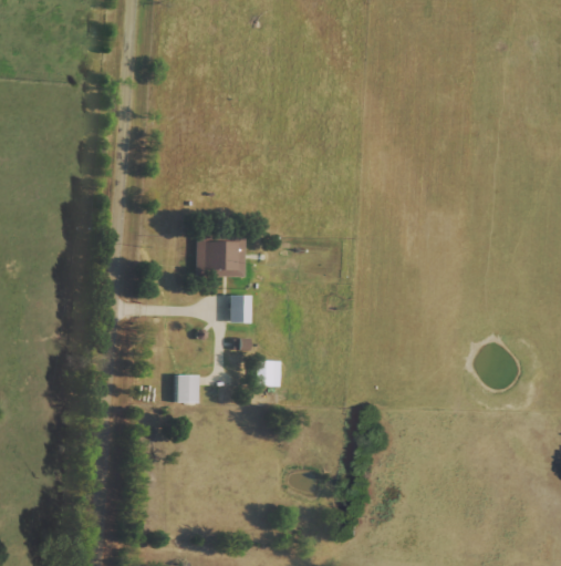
[(246,240),(207,242),(207,235),(197,235),(198,276),(246,275),(246,240)]
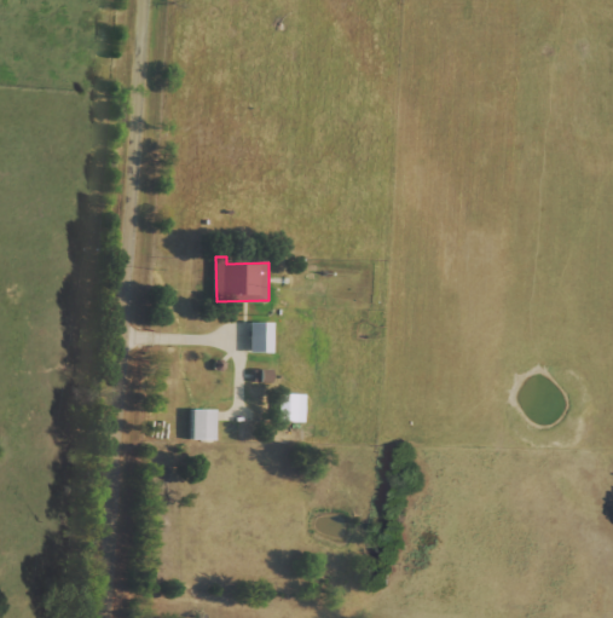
[(275,323),(252,323),(252,352),(275,352),(275,323)]
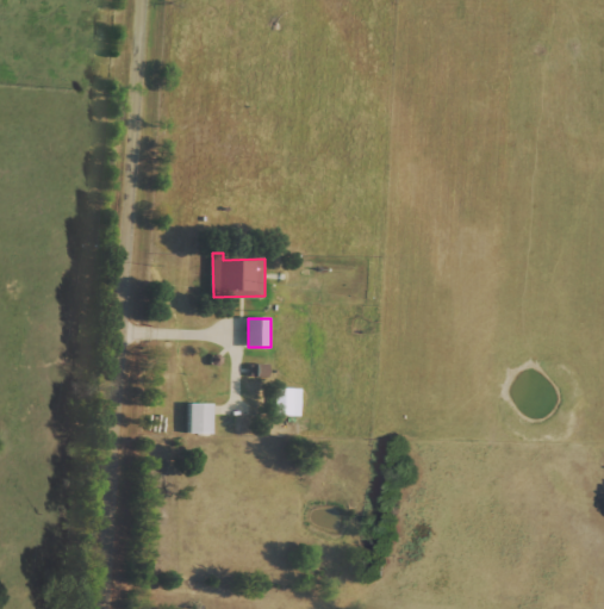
[(271,364),(251,365),(253,377),(271,377),(271,364)]
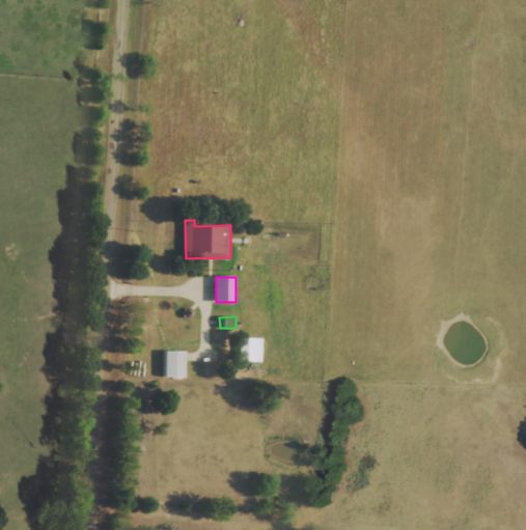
[(166,378),(185,378),(186,352),(166,352),(166,378)]
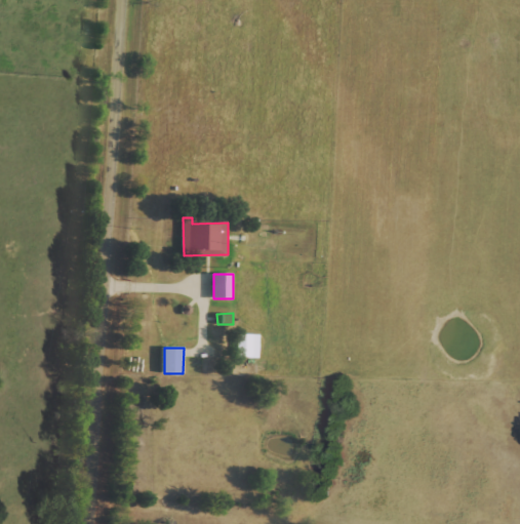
[(257,371),(258,358),(238,358),(237,371),(257,371)]
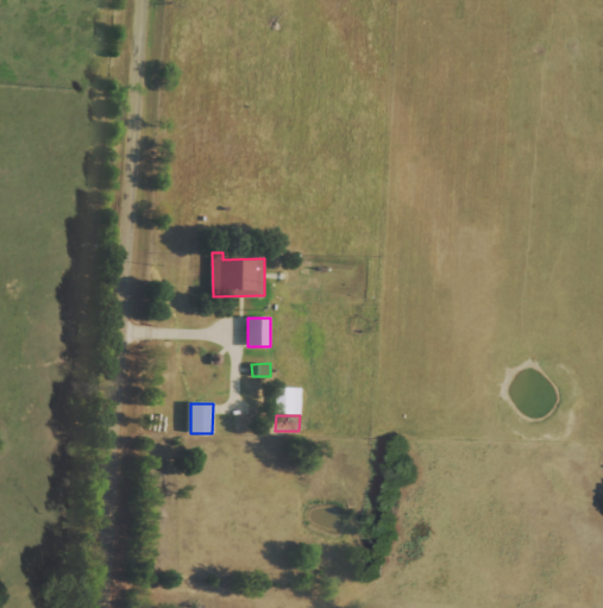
All buildings are outlined.
